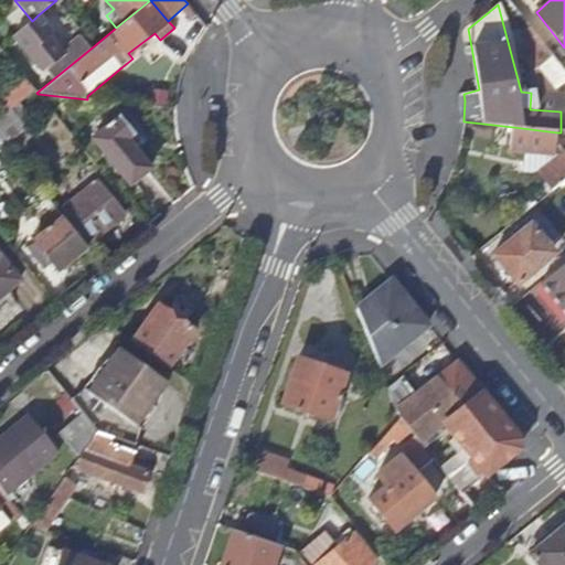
[(32,21),(19,30),(30,44),(25,48),(43,71),(63,55),(48,35),(52,32),(38,16),(32,21)]
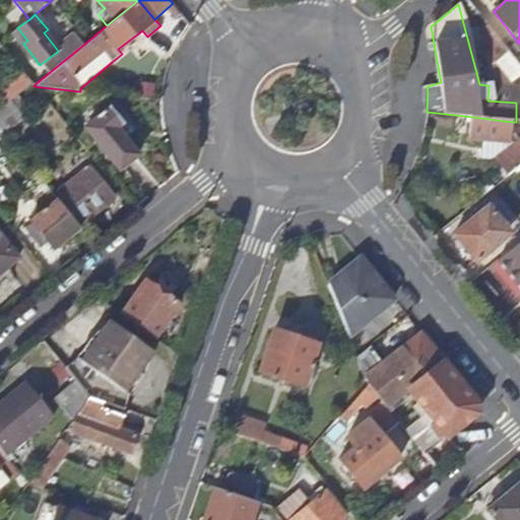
[(519,64),(486,23),(481,28),(489,38),(484,42),(513,76),(507,82),(517,94),(519,92),(519,64)]
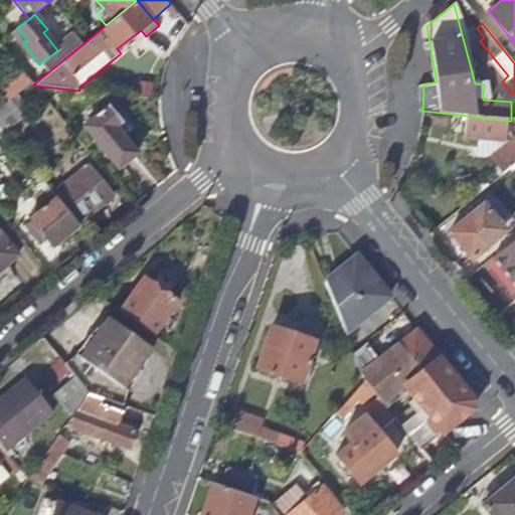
[(9,99),(31,81),(23,71),(0,91),(0,95),(6,103),(8,101),(9,99)]
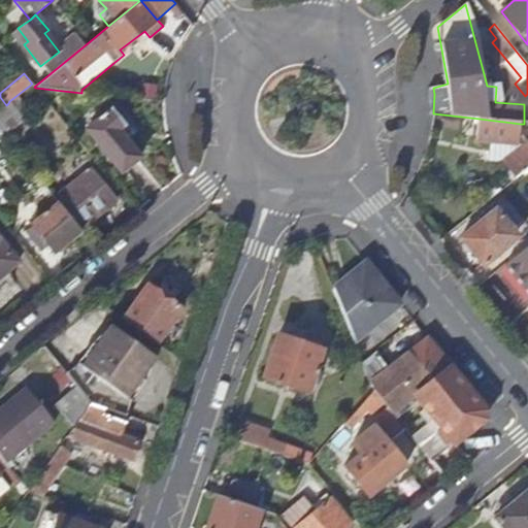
[(6,105),(0,109),(0,130),(4,136),(25,120),(9,101),(8,103),(6,105)]
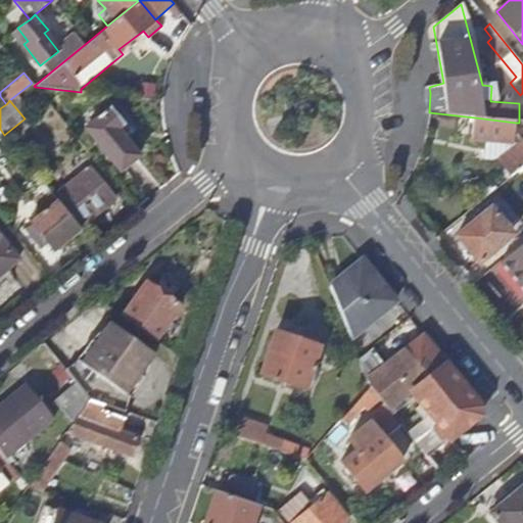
[(120,171),(139,155),(117,129),(124,124),(110,107),(106,111),(105,110),(97,116),(98,117),(85,128),(120,171)]
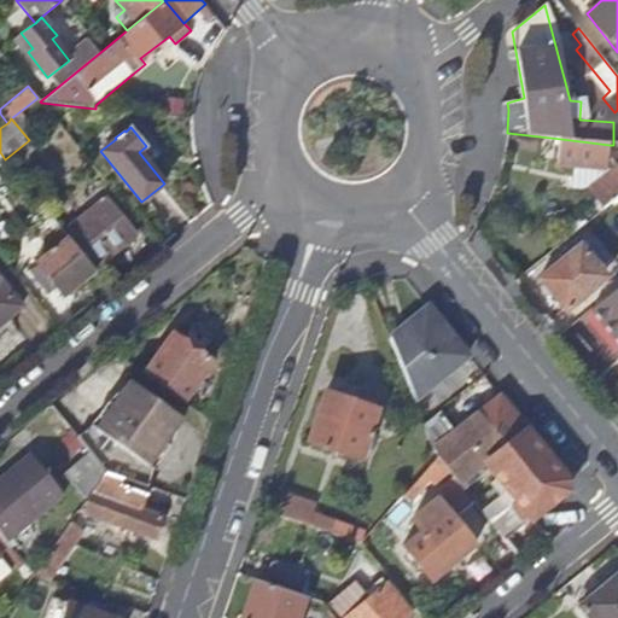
[(606,207),(617,196),(617,165),(617,167),(608,156),(610,145),(561,139),(559,165),(564,167),(563,182),(584,185),(595,199),(592,203),(599,213),(606,207)]
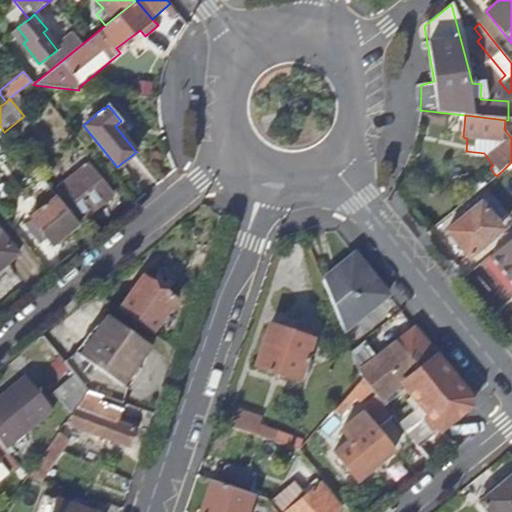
[(53,192),(56,197),(78,223),(112,196),(87,165),(53,192)]
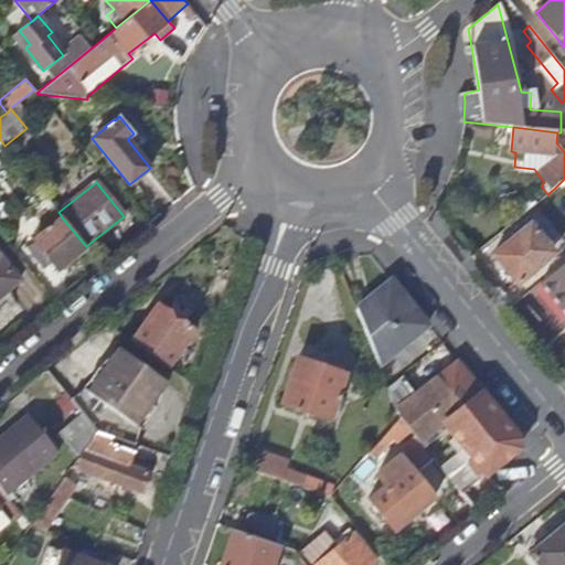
[(86,246),(62,217),(33,242),(56,270),(86,246)]
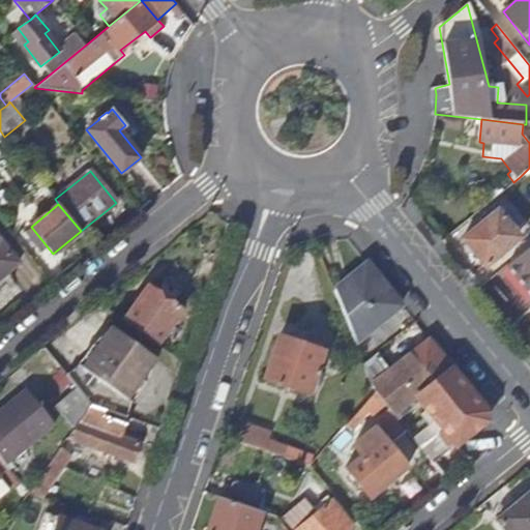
[(463,238),(487,266),(522,237),(502,213),(484,227),(481,224),(464,237),(463,238)]
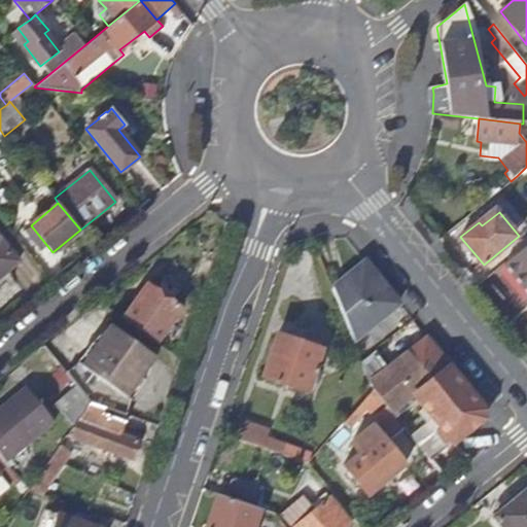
[(0,276),(18,261),(0,239),(0,276)]
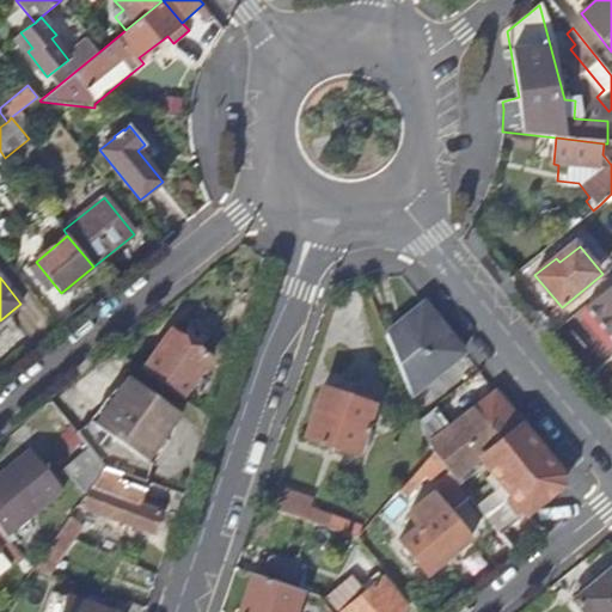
[(611,285),(586,306),(611,338),(611,285)]
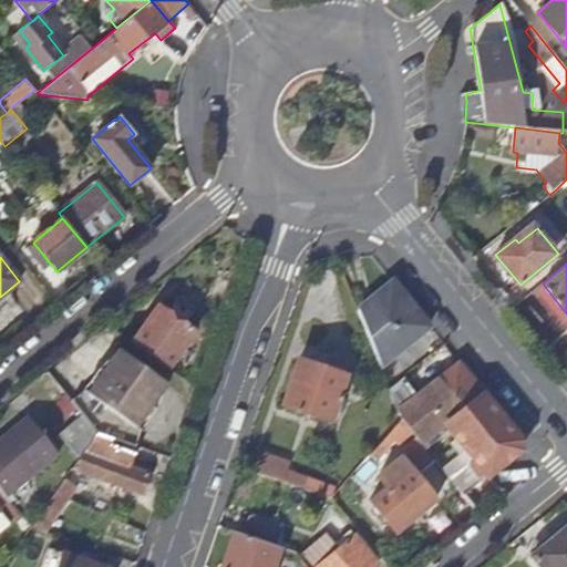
[(409,301),(392,281),(359,309),(380,366),(429,326),(409,301)]
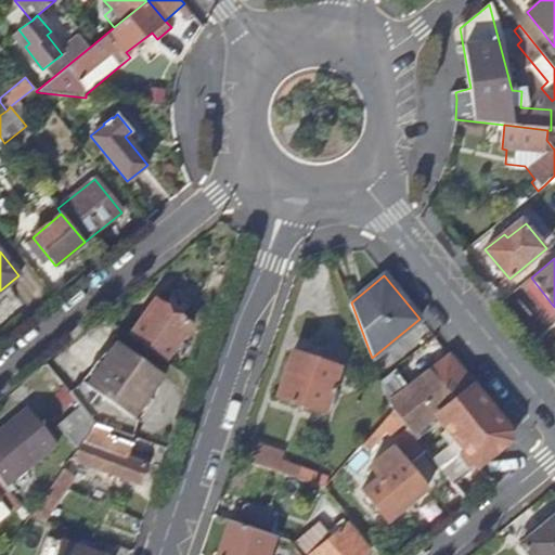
[(129,335),(166,359),(191,324),(155,299),(145,312),(129,335)]
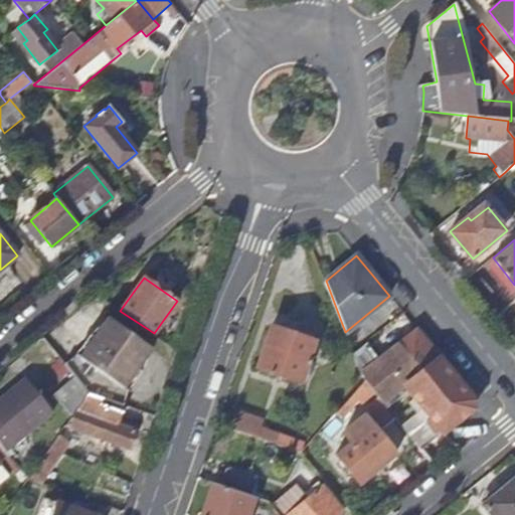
[(79,360),(68,369),(75,378),(88,393),(101,397),(119,403),(124,389),(152,349),(108,319),(79,360)]
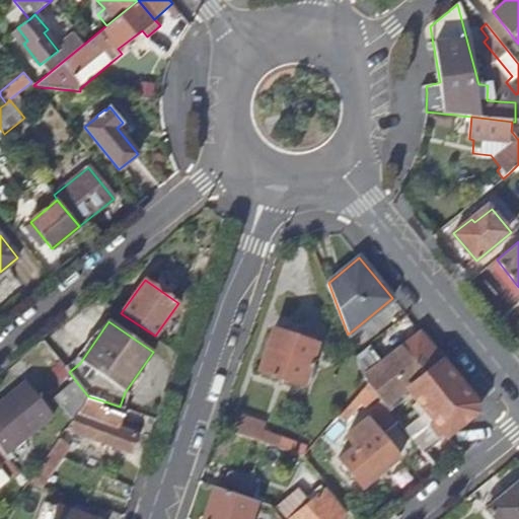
[(260,370),(303,384),(316,344),(274,329),(260,370)]
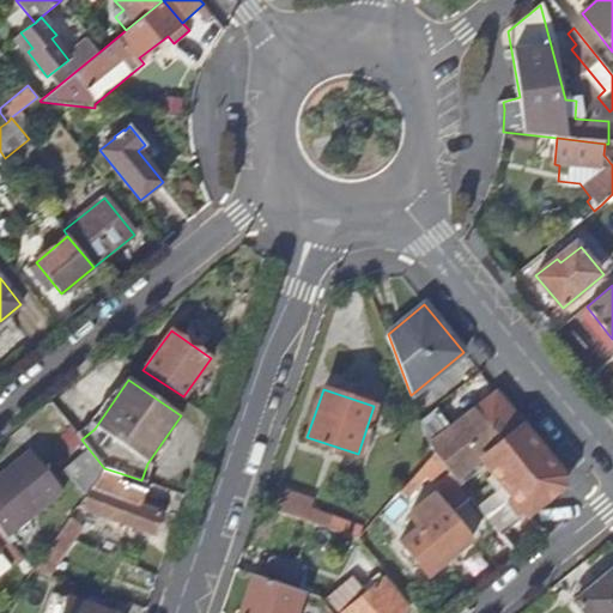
[(501,398),(496,392),(451,429),(435,408),(422,420),(435,453),(444,466),(456,479),(478,461),(483,457),(522,424),(501,398)]
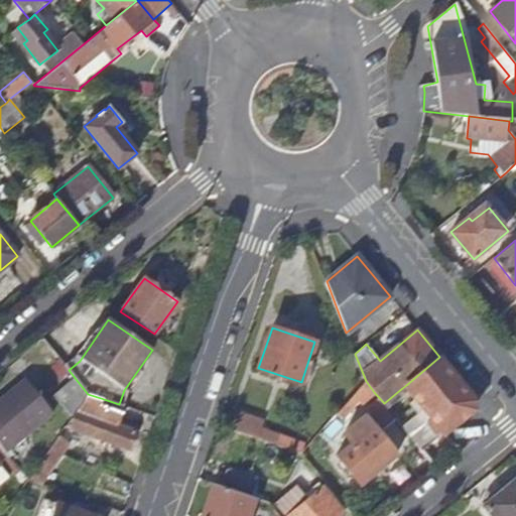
[(455,375),(439,357),(406,385),(423,407),(402,425),(421,449),(474,409),(475,400),(455,375)]
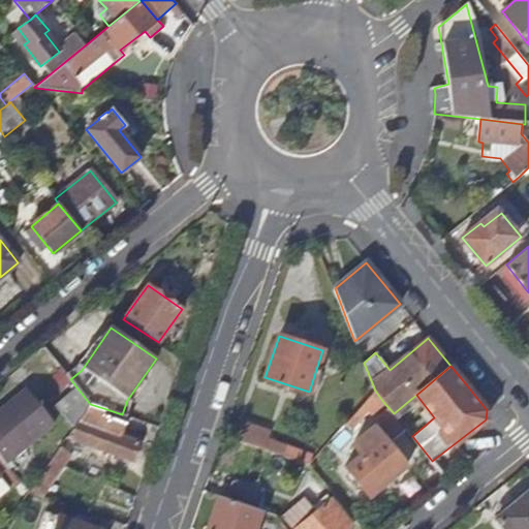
[(14,455),(54,423),(26,389),(0,409),(0,456),(5,462),(14,455)]
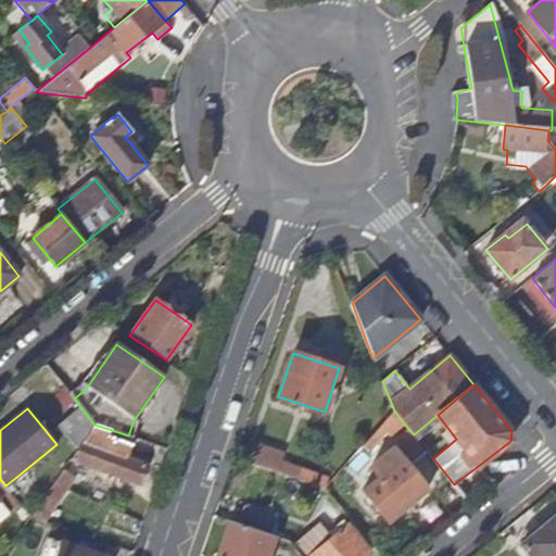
[(78,450),(95,425),(81,408),(59,427),(78,450)]
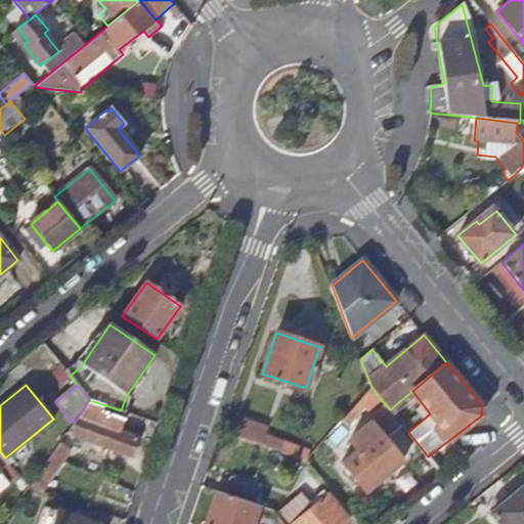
[(380,398),(372,387),(343,420),(354,428),(368,411),(369,410),(380,398)]
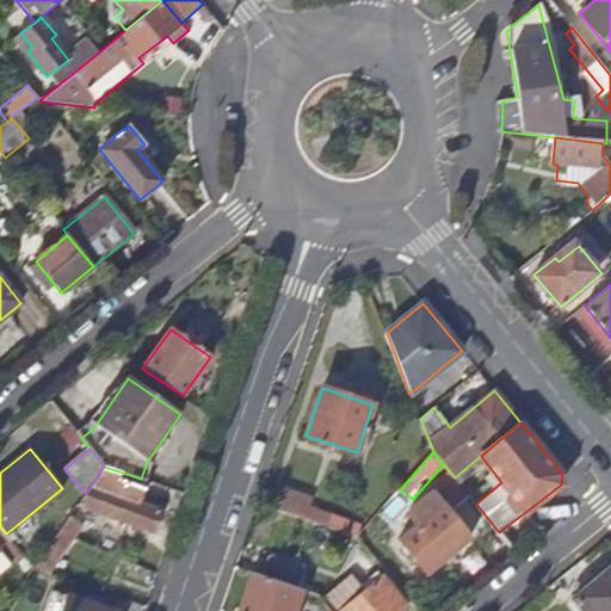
[(476,460),(455,477),(458,483),(481,466),(476,460)]
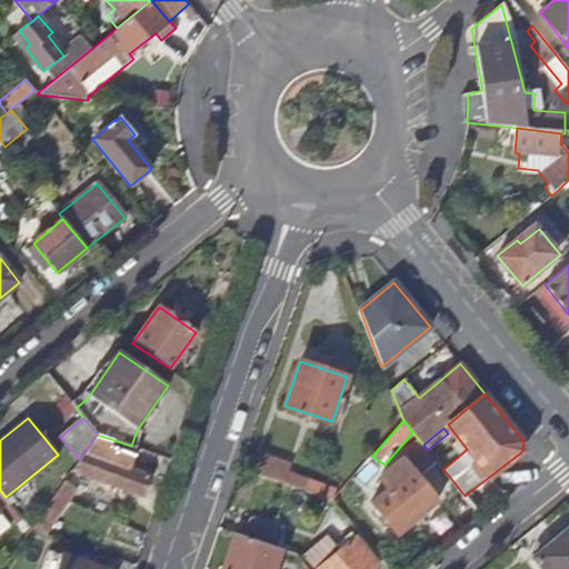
[(423,445),(412,432),(401,446),(400,447),(422,473),(437,461),(427,450),(423,445)]
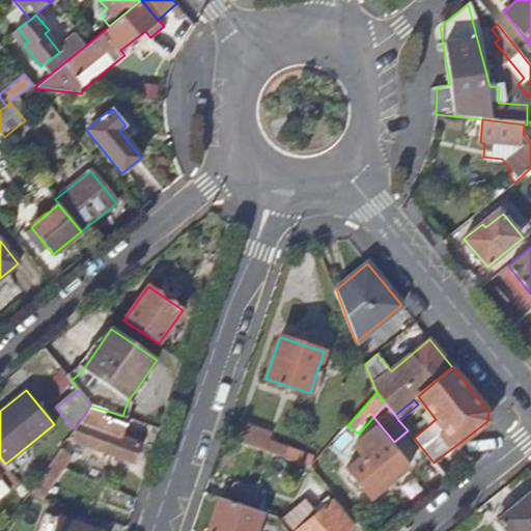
[(90,406),(75,429),(67,440),(133,463),(139,444),(120,438),(124,423),(102,416),(104,410),(90,406)]
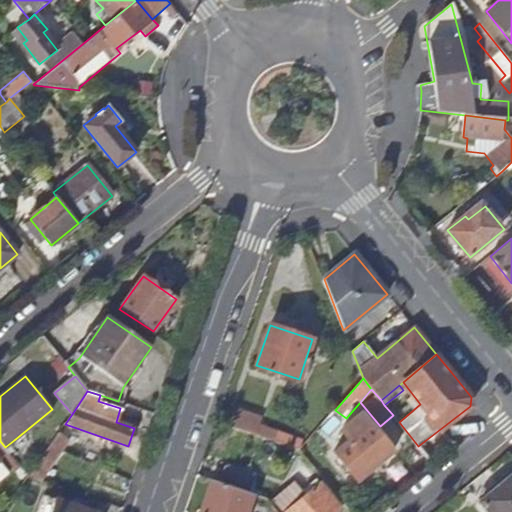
[(228,425),(265,438),(268,429),(258,425),(261,417),(234,408),(228,425)]
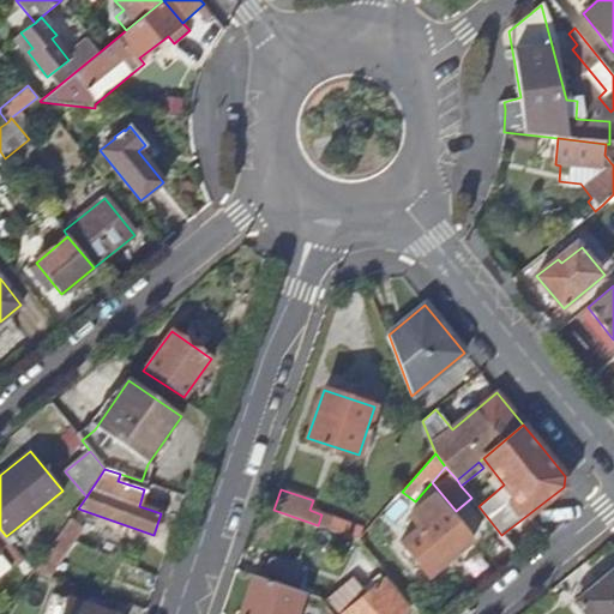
[(429,577),(473,541),(457,522),(434,494),(409,516),(417,527),(415,529),(399,542),(429,577)]
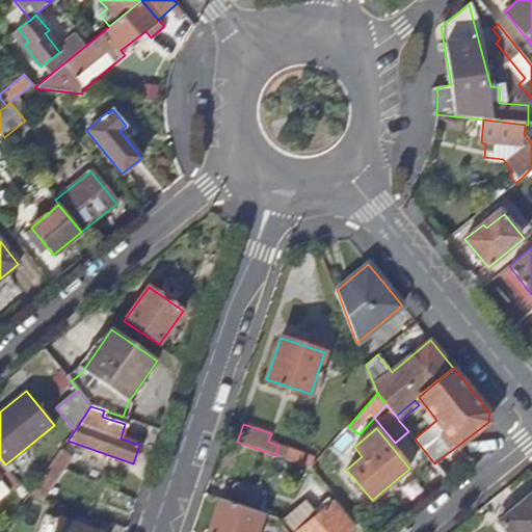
[(318,459),(278,446),(275,455),(296,461),(312,468),(318,459)]
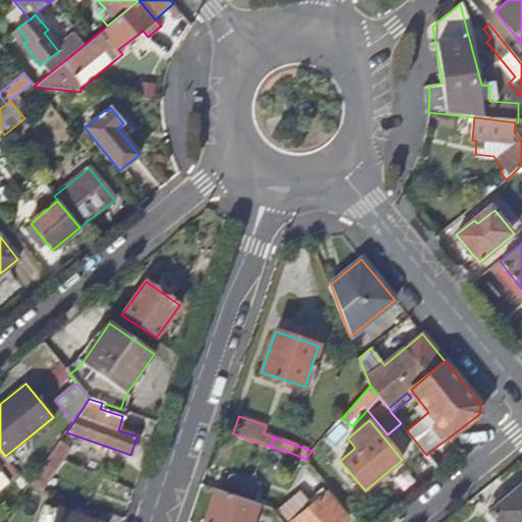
[(39,473),(34,479),(44,486),(69,448),(60,441),(39,473)]
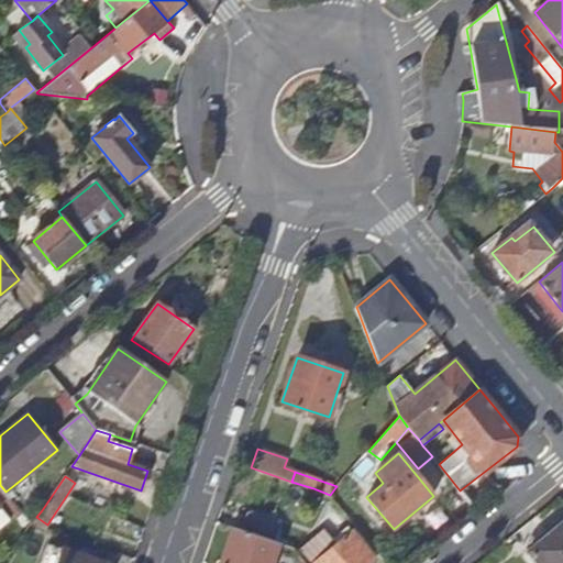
[(0,527),(10,519),(0,506),(0,527)]
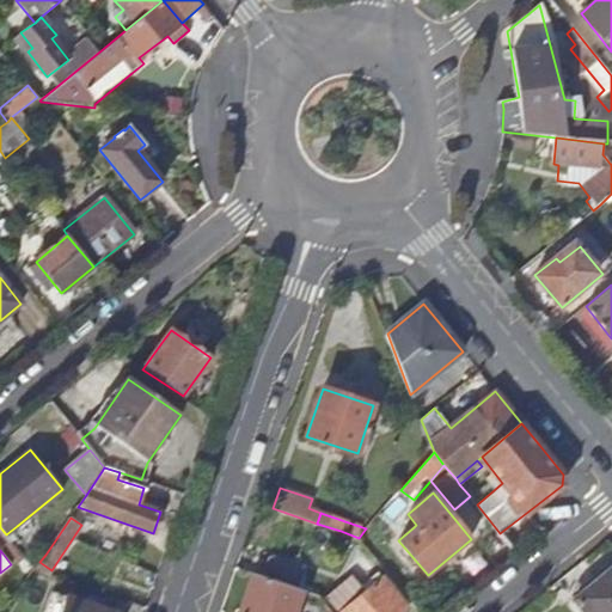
[(265,577),(299,589),(306,569),(273,558),(265,577)]
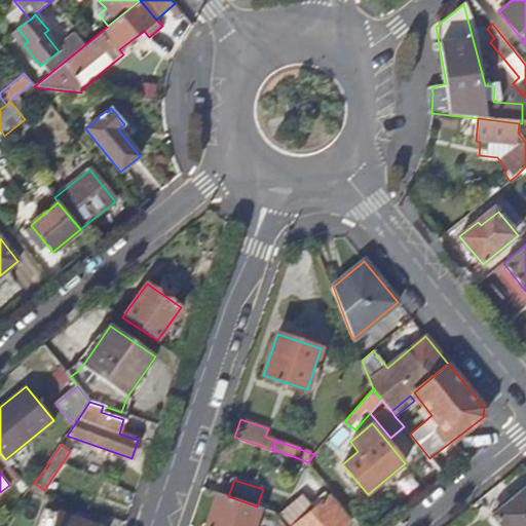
[(525,525),(525,487),(492,515),(500,525),(525,525)]
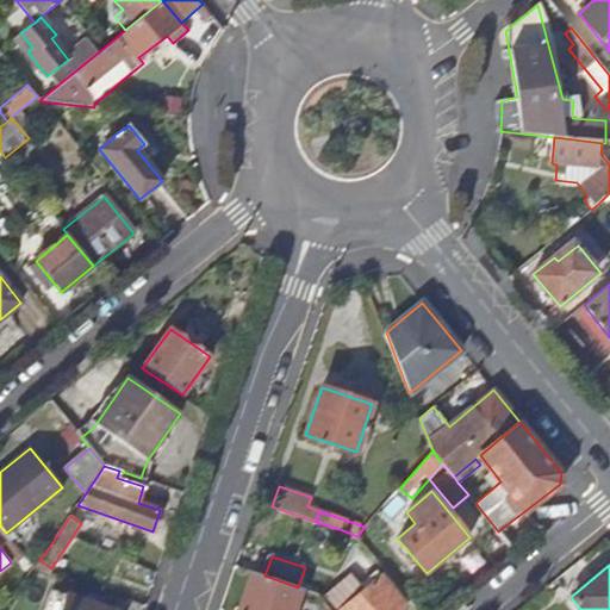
[(335,609),(400,609),(405,607),(375,571),(369,577),(361,566),(324,596),(335,609)]
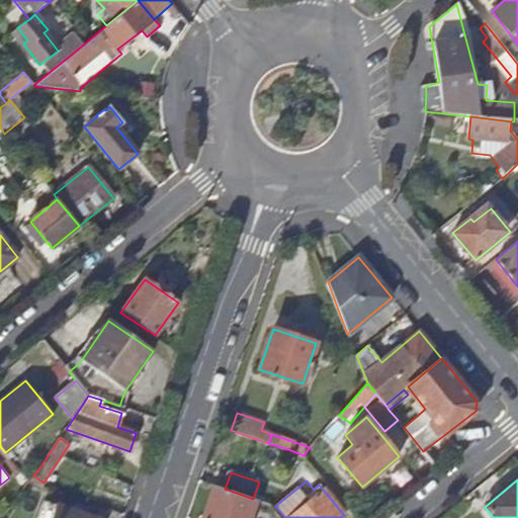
[(225,489),(217,486),(205,517),(253,517),(260,501),(253,499),(225,489)]
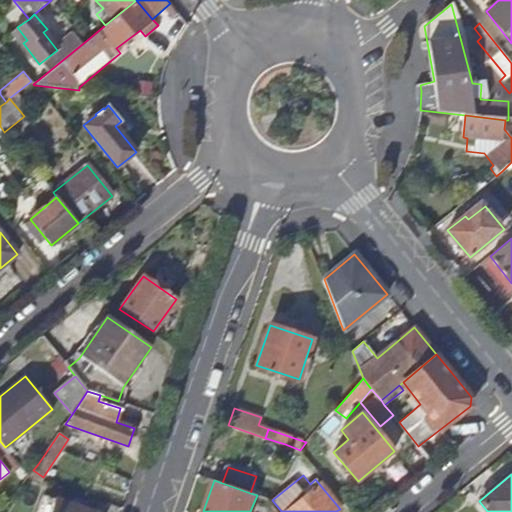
[(92,511),(44,496),(38,511),(92,511)]
